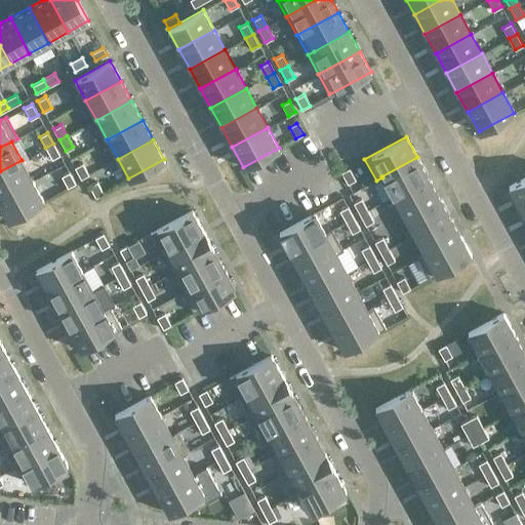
[(59,154),(53,144),(45,148),(51,159),(59,154)]
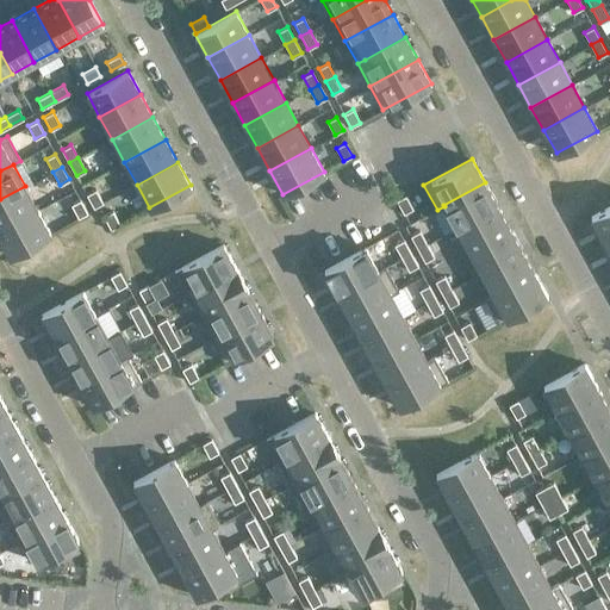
[(497,205),(485,182),(443,205),(444,206),(456,228),(497,205)]
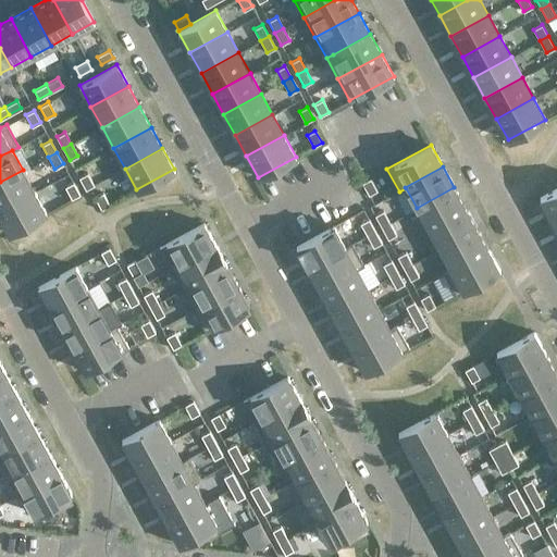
[(0,182),(0,209),(34,190),(23,170),(0,182)]
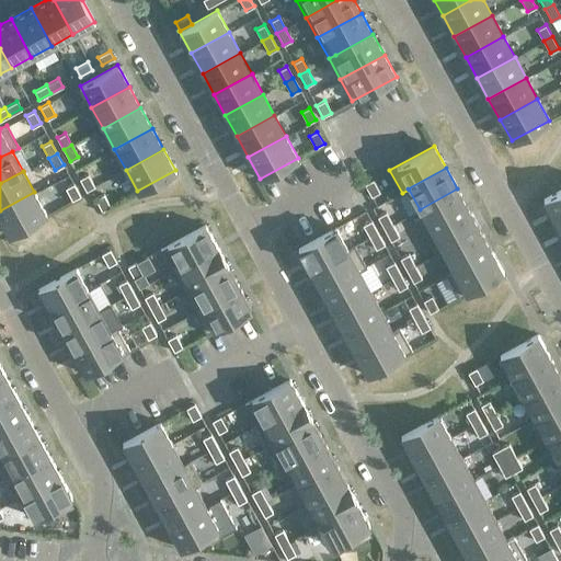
[(79,179),(86,191),(94,186),(88,174),(79,179)]
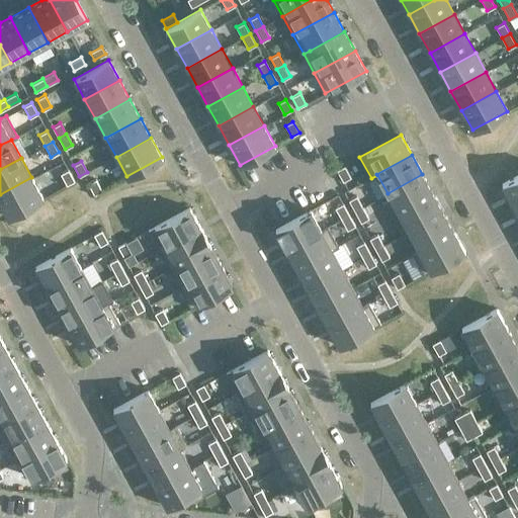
[(336,170),(342,181),(350,177),(344,166),(336,170)]
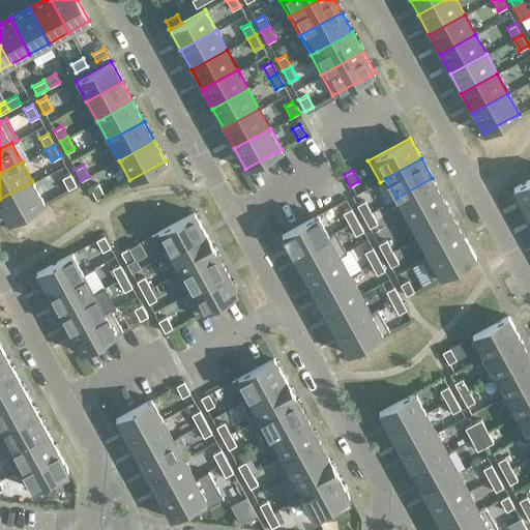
[(62,177),(68,189),(76,184),(69,173),(62,177)]
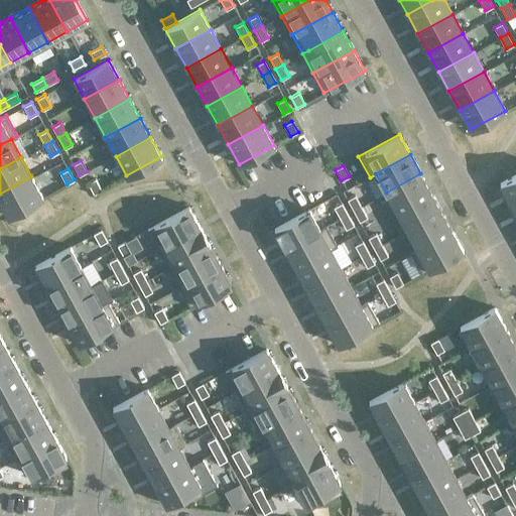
[(431,192),(420,173),(386,192),(396,212),(431,192)]
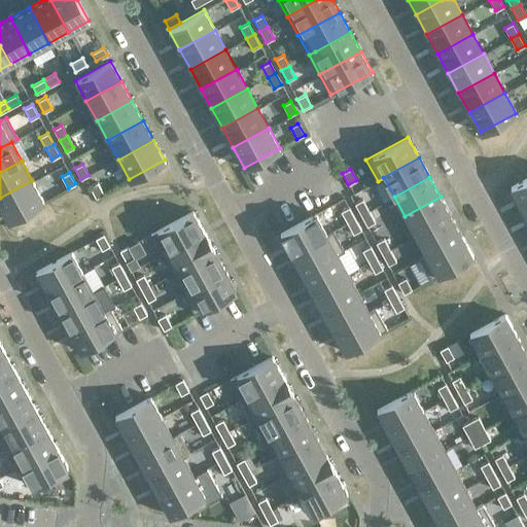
[(526,177),(511,186),(521,207),(526,203),(526,177)]
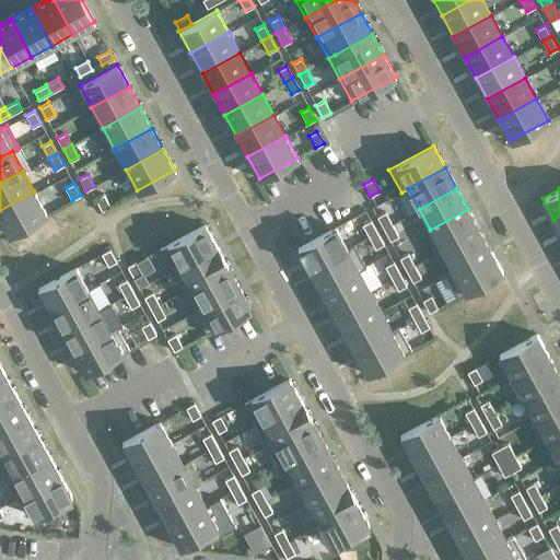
[(46,213),(34,191),(0,210),(0,219),(9,234),(46,213)]
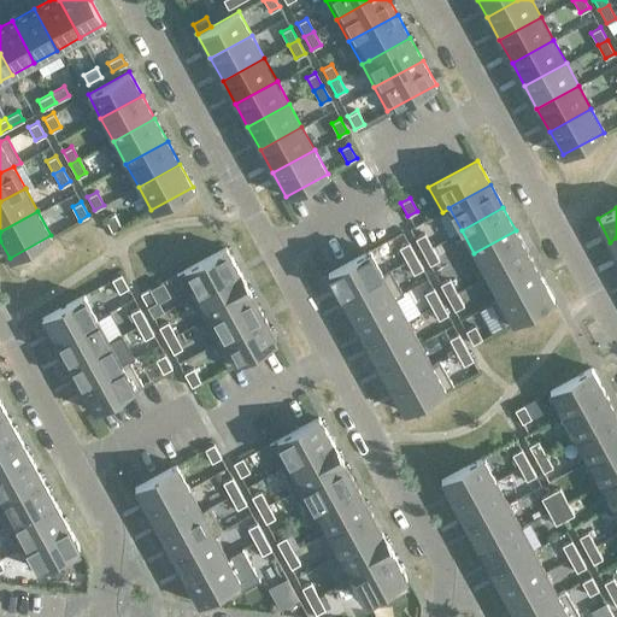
[(105,218),(112,231),(121,227),(113,213),(105,218)]
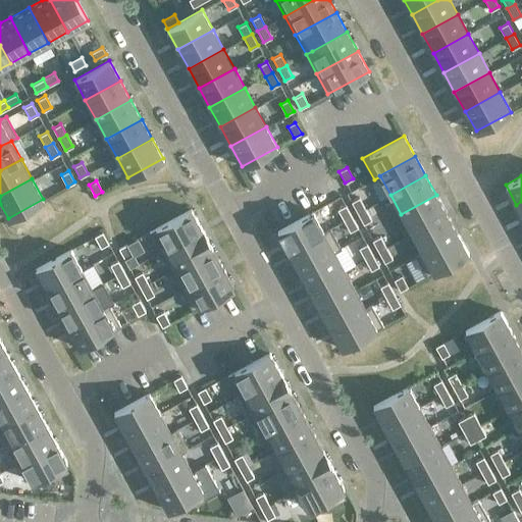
[(447,214),(436,195),(401,214),(412,233),(447,214)]
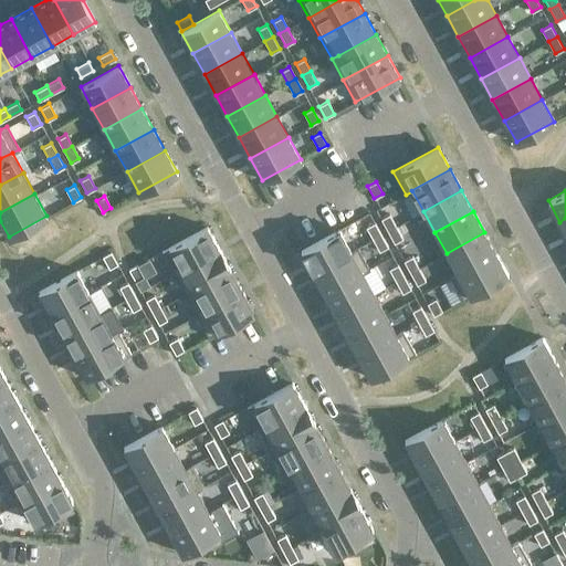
[(380,219),(387,231),(396,227),(389,215),(380,219)]
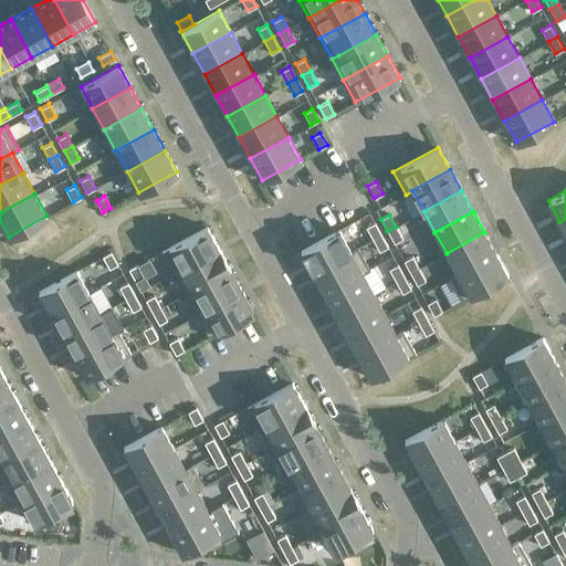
[(366,227),(373,239),(380,234),(374,222),(366,227)]
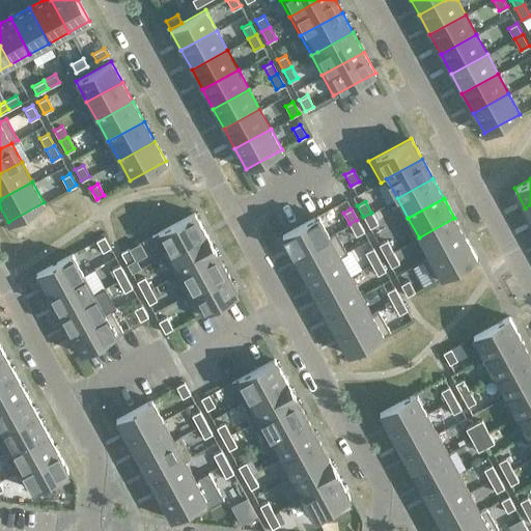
[(194,212),(151,235),(163,255),(205,232),(194,212)]
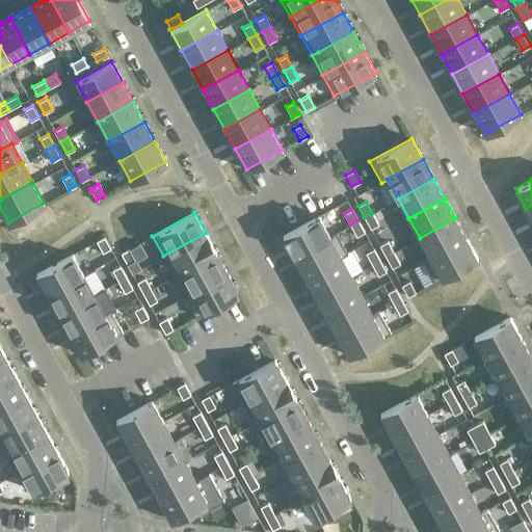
[(378,223),(372,213),(364,217),(370,229),(378,223)]
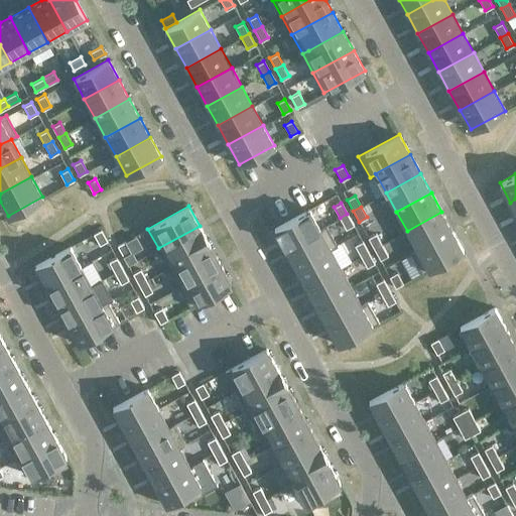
[(308,209),(274,228),(284,248),(319,229),(318,228),(308,209)]
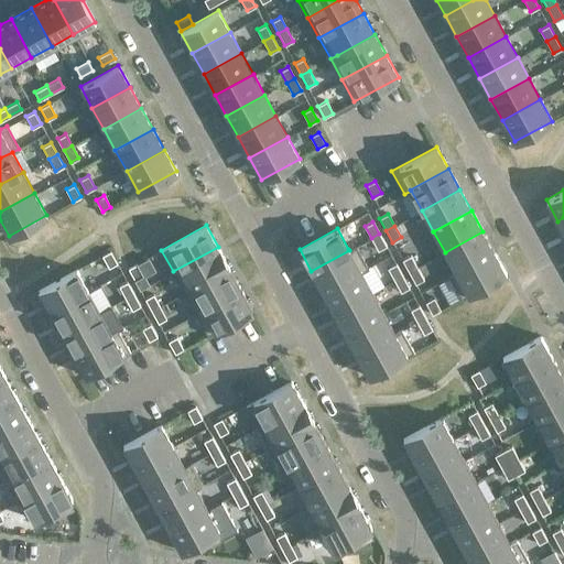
[(495,252),(483,231),(445,252),(455,272),(456,273),(495,252)]
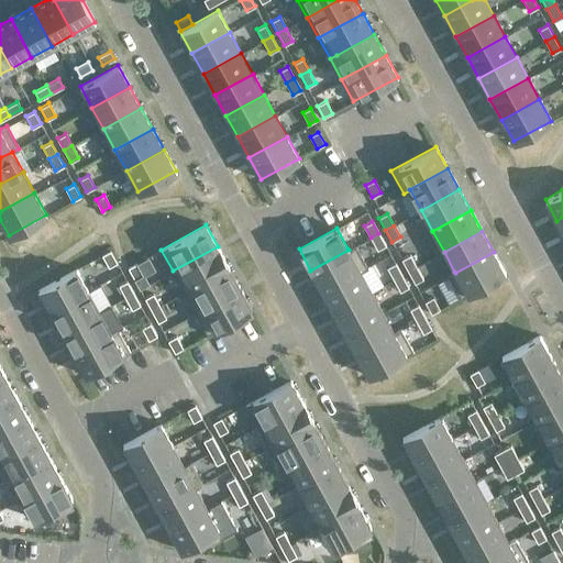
[(378,233),(371,238),(377,250),(385,245),(378,233)]
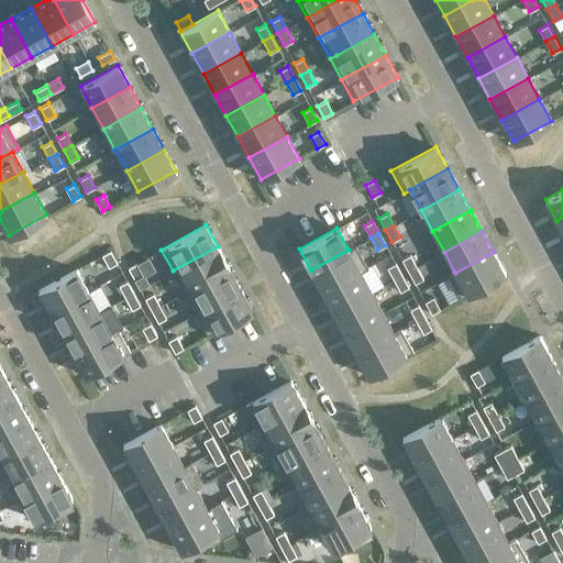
[(310,271),(322,291),(360,271),(361,272),(367,267),(355,244),(348,249),(349,250),(310,271)]
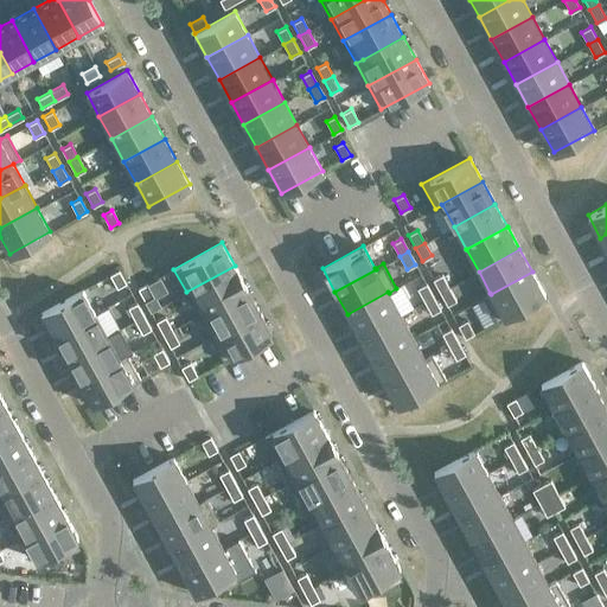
[(247,288),(235,266),(186,292),(198,314),(247,288)]
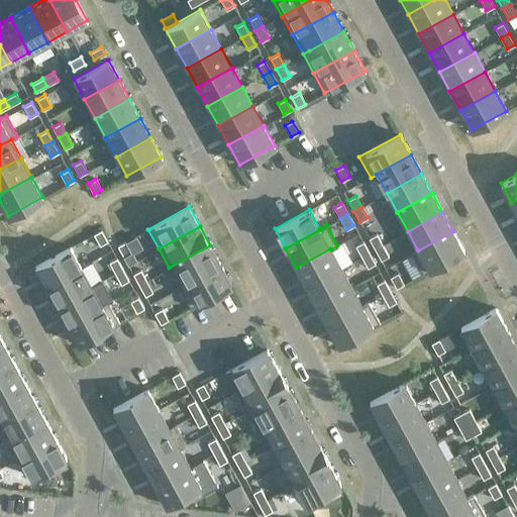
[(94,234),(100,245),(108,241),(102,230),(94,234)]
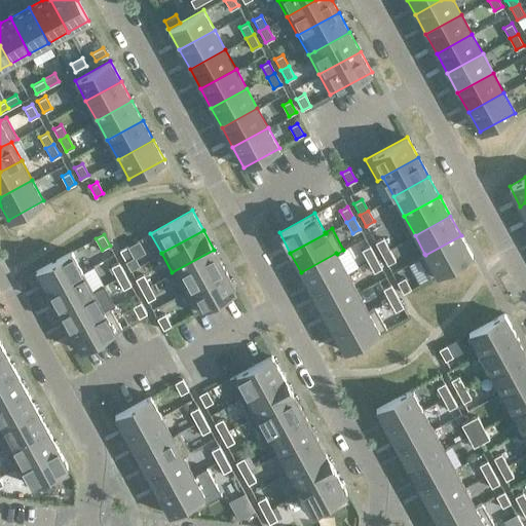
[(472,256),(461,235),(425,255),(424,254),(418,257),(429,278),(472,256)]
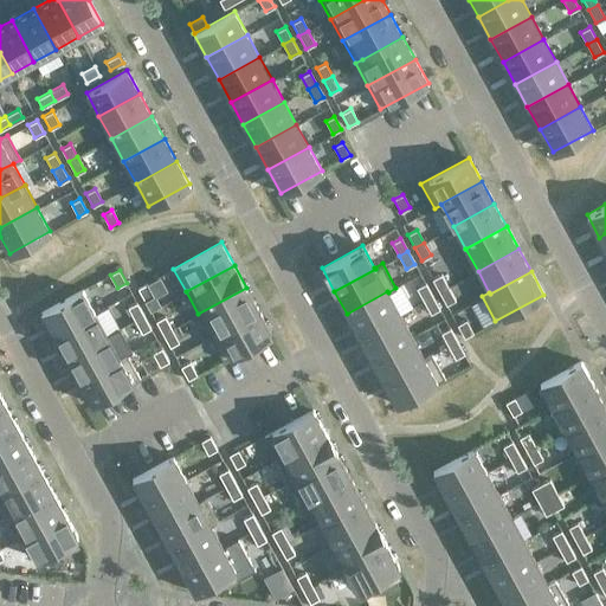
[(432,279),(439,292),(447,287),(440,275),(432,279)]
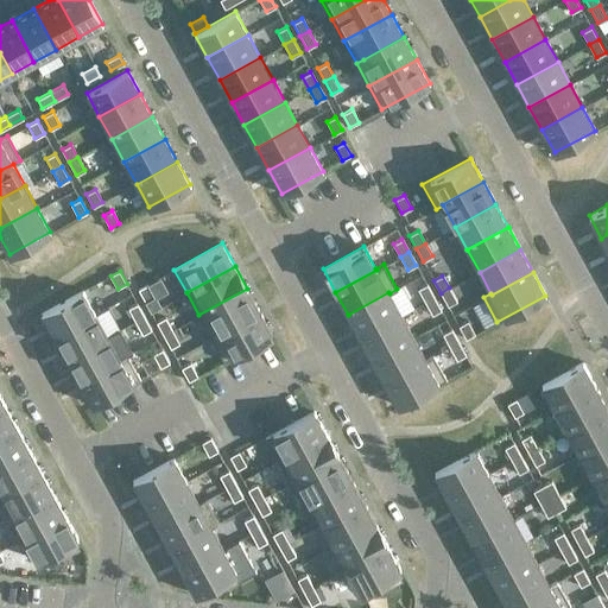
[(138,289),(145,302),(154,297),(146,284),(138,289)]
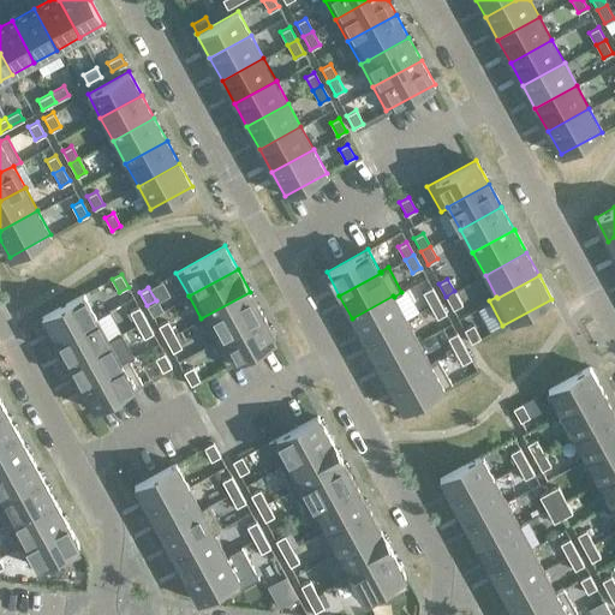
[(439,300),(431,287),(423,292),(430,305),(439,300)]
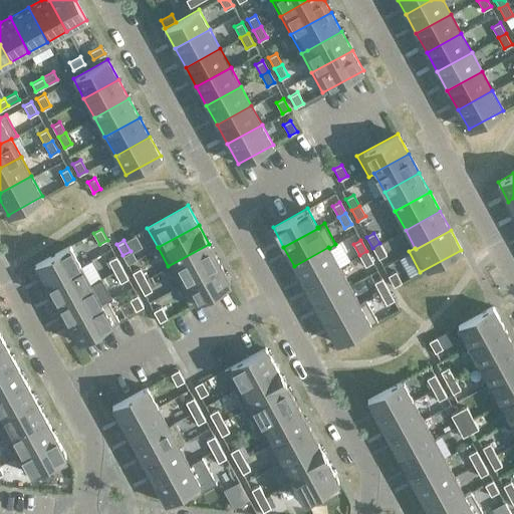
[(386,254),(379,243),(372,248),(378,259),(386,254)]
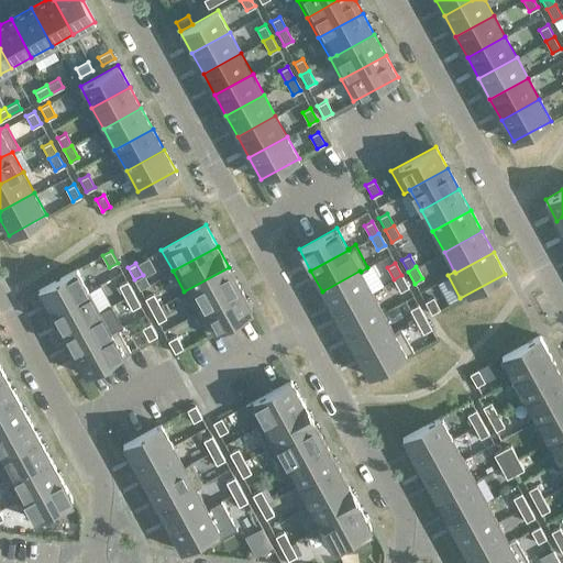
[(240,288),(229,267),(184,291),(195,312),(240,288)]
